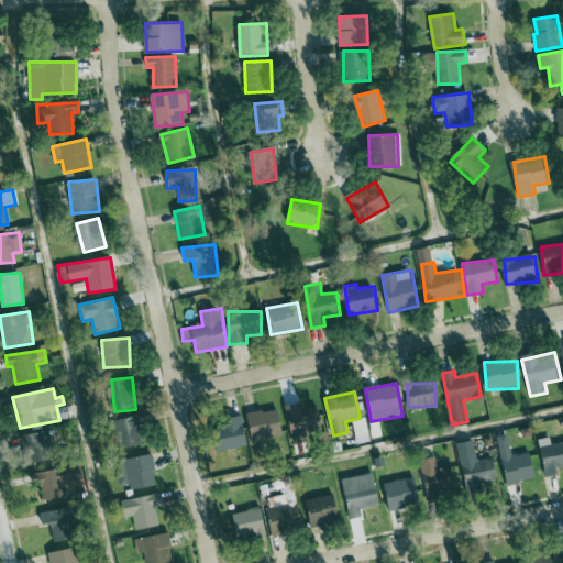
[(287,406),(291,441),(310,439),(309,432),(321,431),(319,408),(301,410),(300,404),(287,406)]
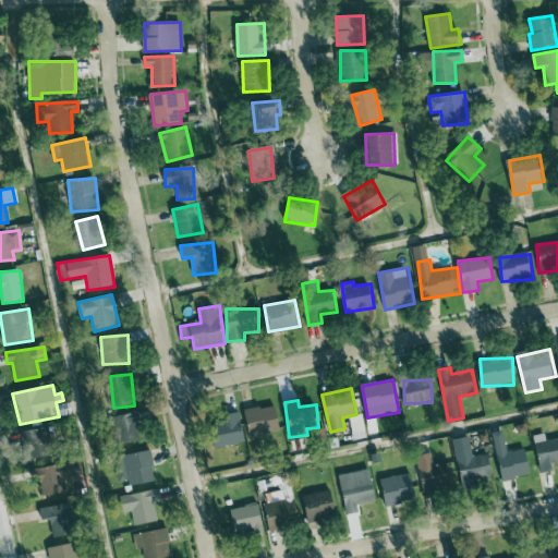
[(281,433),(277,405),(245,410),(251,438),(281,433)]
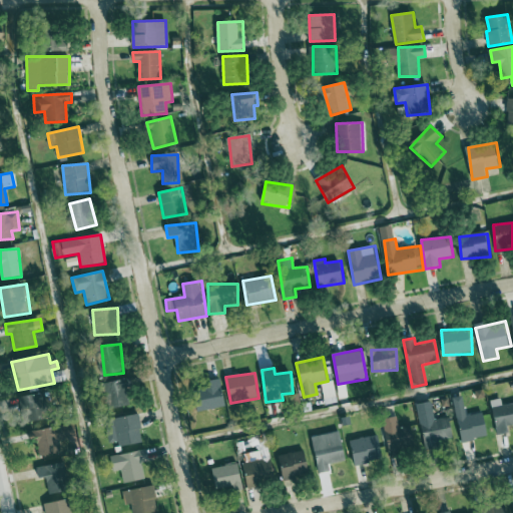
[(198,390),(202,412),(226,407),(220,378),(206,381),(208,388),(198,390)]
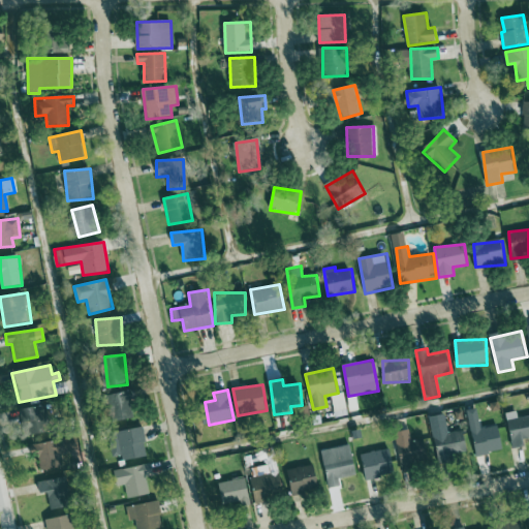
[(114,421),(132,419),(131,393),(113,394),(114,421)]
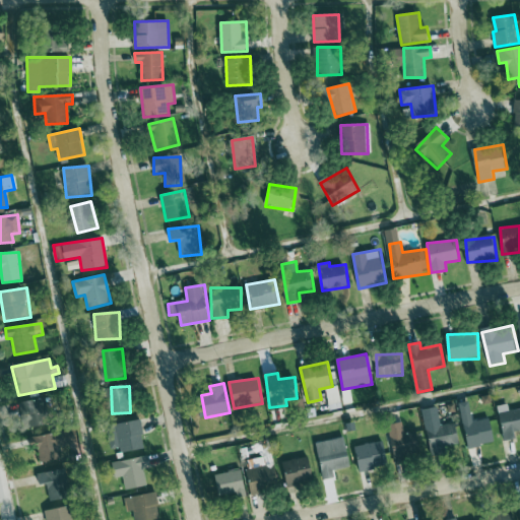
[(326,388),(330,410),(343,408),(338,386),(326,388)]
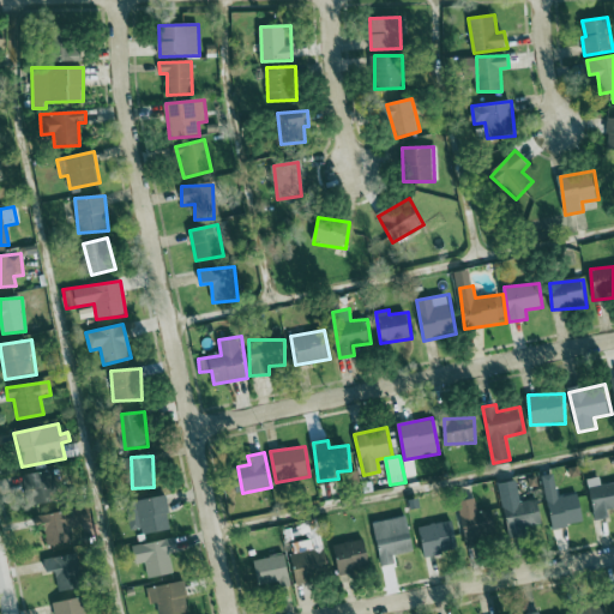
[(24,475),(29,506),(60,501),(55,470),(24,475)]
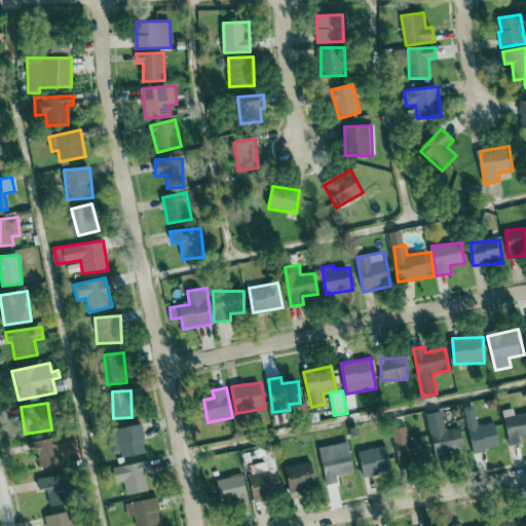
[(479,426),(475,407),(464,408),(473,453),(500,448),(496,423),(479,426)]
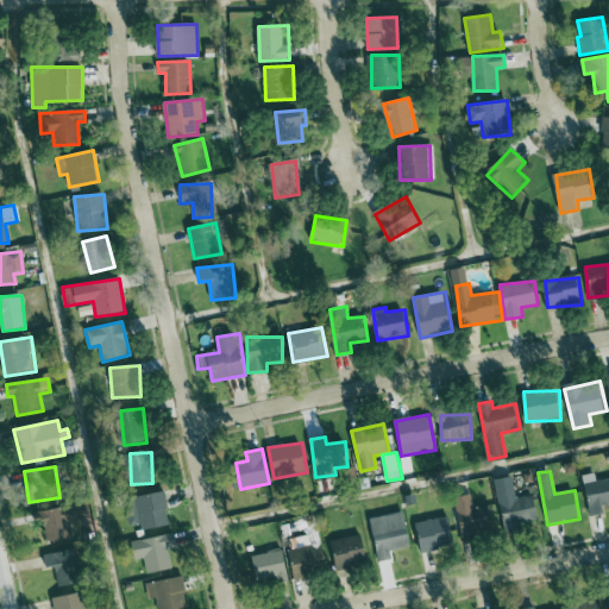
[(582,476),(591,518),(606,514),(604,506),(608,503),(608,478),(597,482),(596,472),(582,476)]
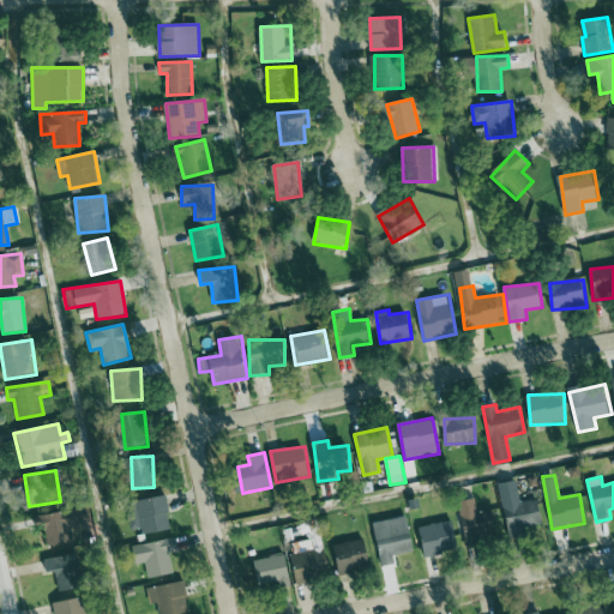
[(539,499),(521,503),(517,481),(500,483),(509,540),(531,536),(530,528),(542,525),(539,499)]
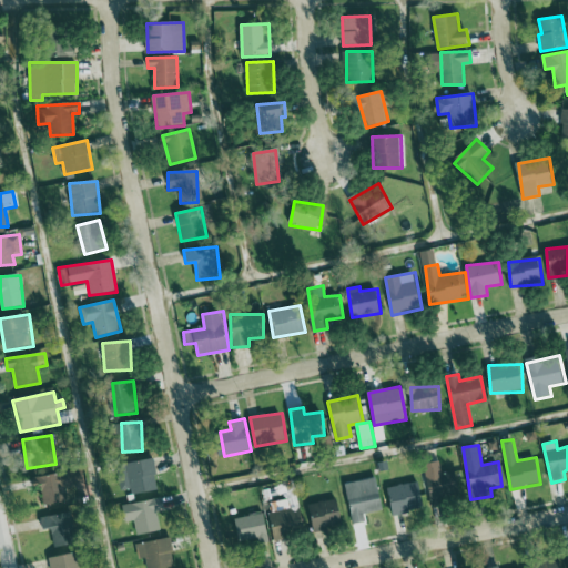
[(122,490),(131,488),(132,495),(159,490),(153,458),(125,464),(128,475),(120,477),(122,490)]
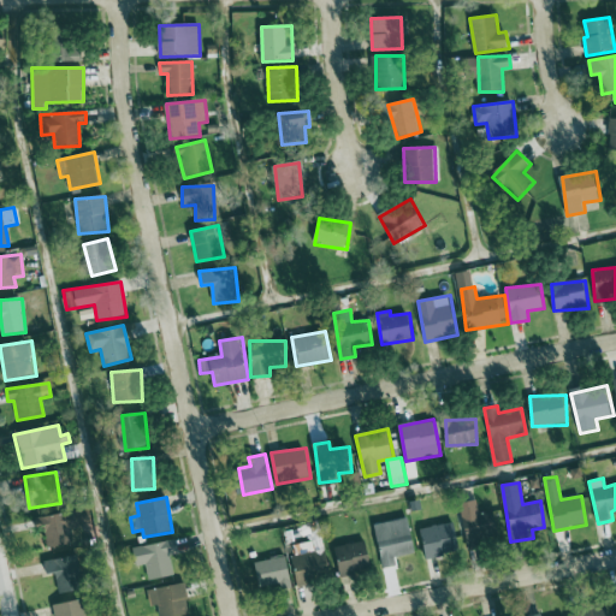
[(502,540),(495,510),(480,514),(477,501),(460,504),(469,548),(502,540)]
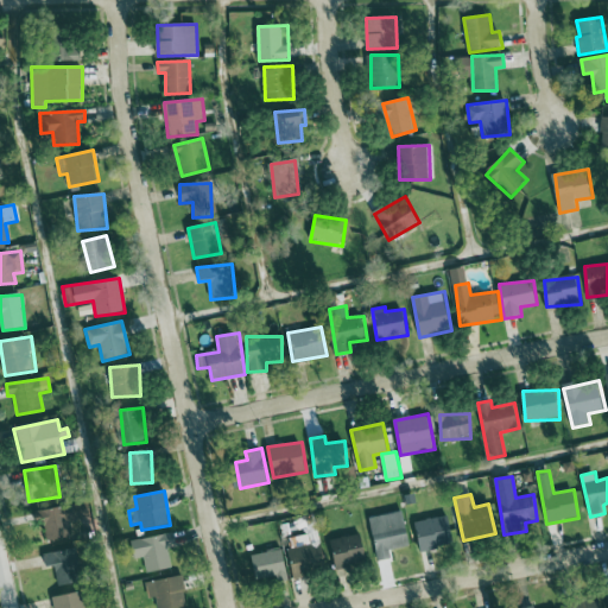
[(48,542),(74,538),(74,536),(93,533),(89,502),(36,511),(37,523),(44,521),(48,542)]
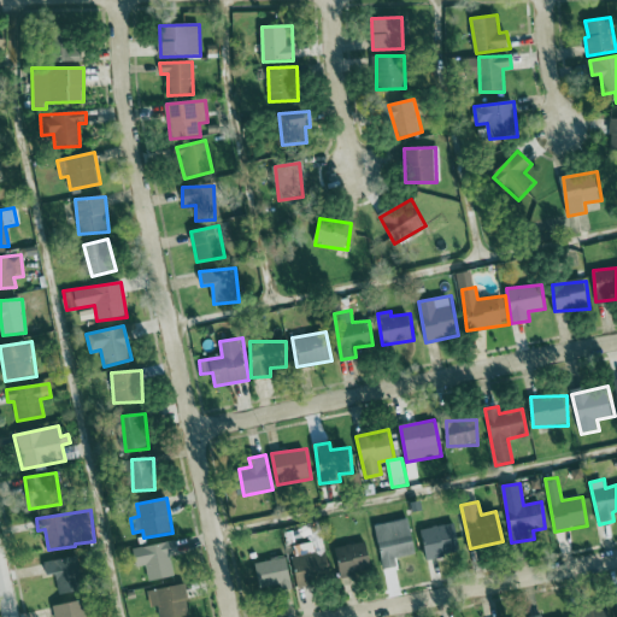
[(417,553),(410,518),(374,527),(383,570),(400,566),(398,557),(417,553)]
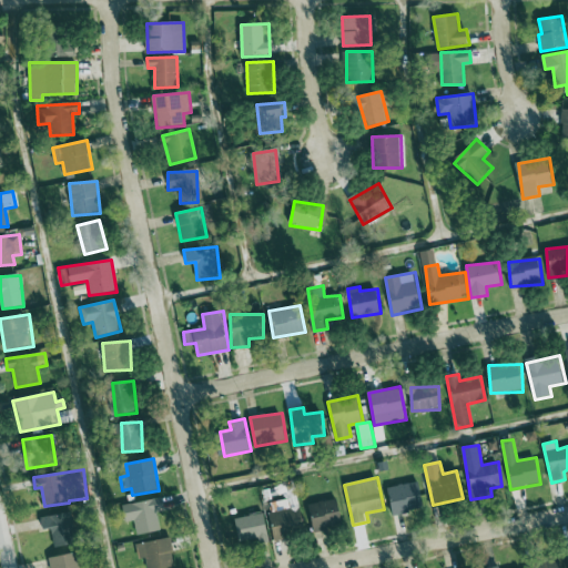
[(388,487),(394,515),(424,509),(419,482),(388,487)]
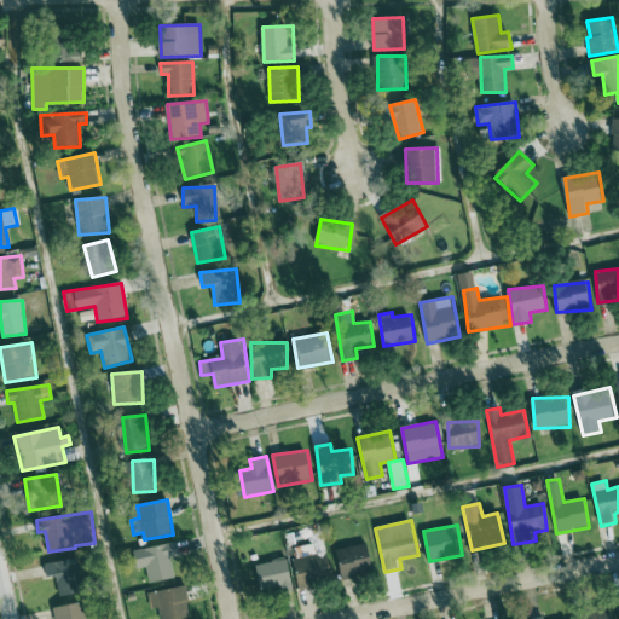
[(143,550),(150,584),(175,578),(171,556),(179,554),(177,542),(143,550)]
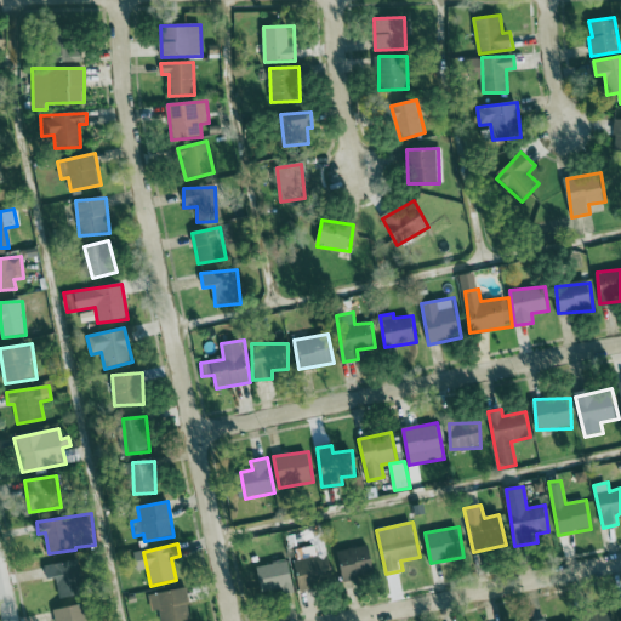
[(376,575),(370,545),(339,552),(345,582),(376,575)]
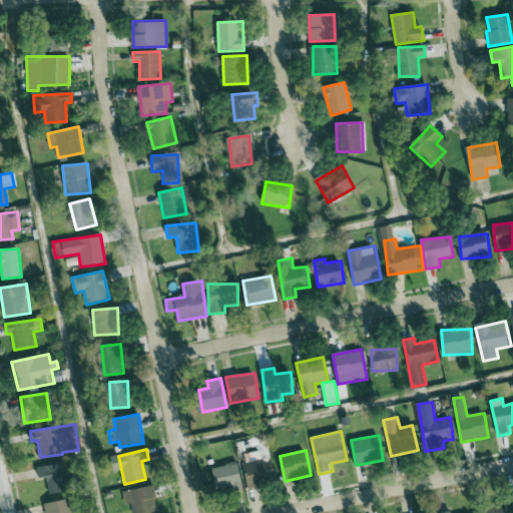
[(245,463),(247,488),(277,485),(274,460),(245,463)]
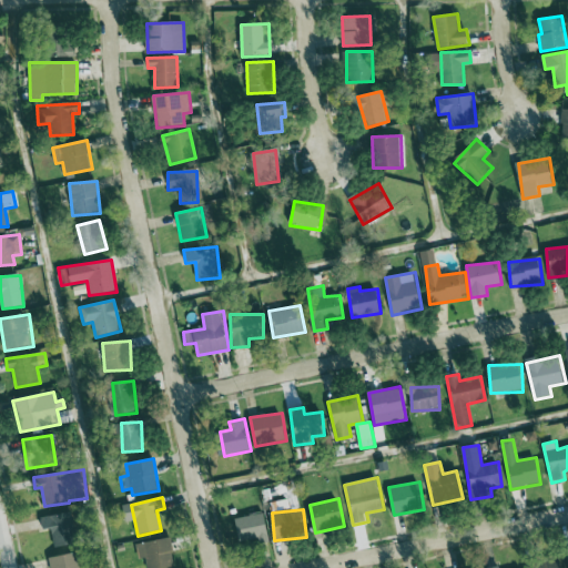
[(271,539),(264,511),(235,518),(241,546),(271,539)]
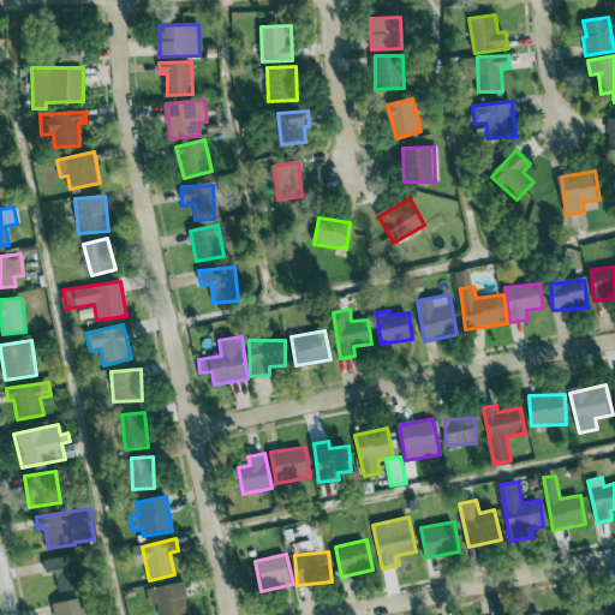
[(58,592),(83,591),(82,556),(55,557),(58,592)]
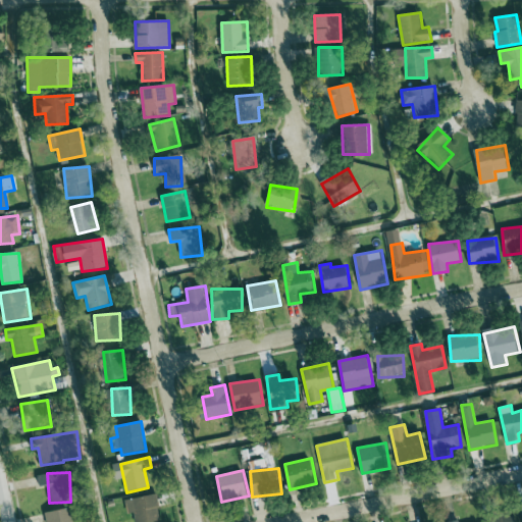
[(152,521),(161,520),(155,493),(126,501),(131,521),(152,521)]
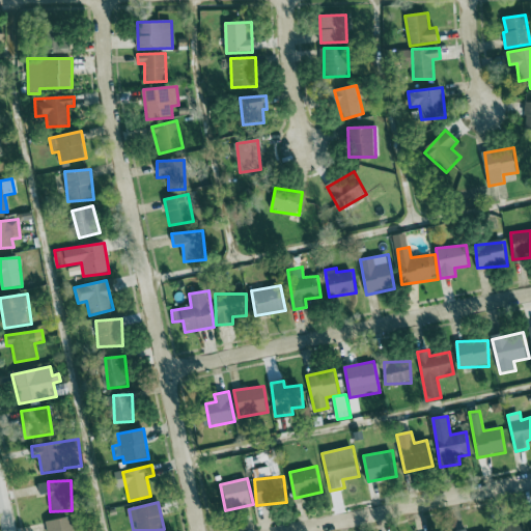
[(49,530),(75,530),(75,519),(49,520),(49,530)]
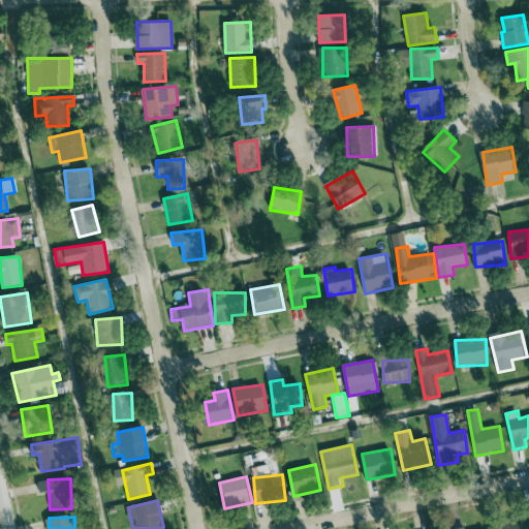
[(496,523),(496,528),(524,528),(522,518),(496,523)]
